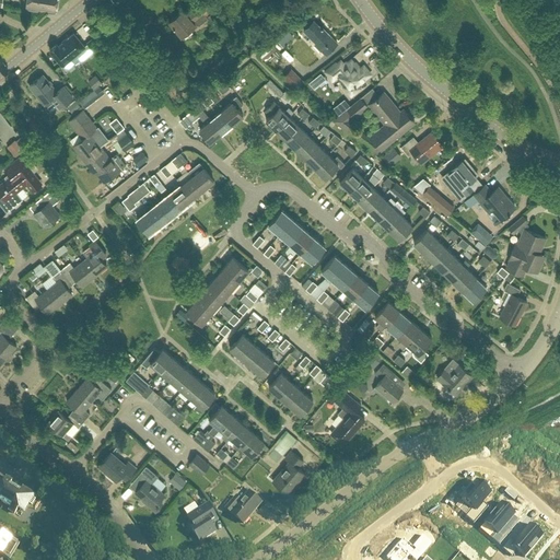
[(55,10),(57,0),(56,0),(25,0),(25,8),(36,10),(37,7),(55,10)]
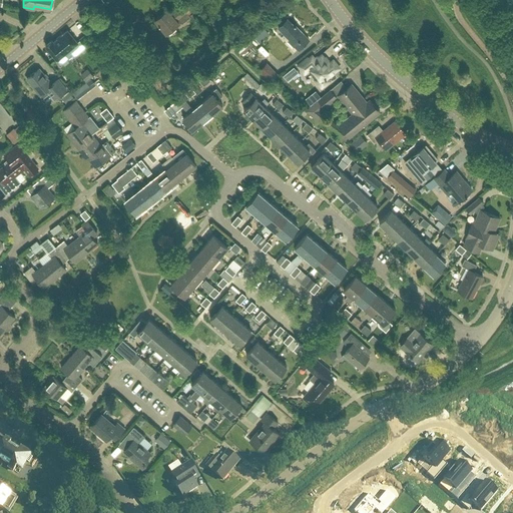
[(176,19),(180,16),(182,20),(185,20),(190,16),(195,23),(200,18),(194,10),(193,10),(191,7),(185,0),(181,0),(178,3),(179,4),(170,12),(167,8),(154,18),(165,32),(178,22),(176,19)]
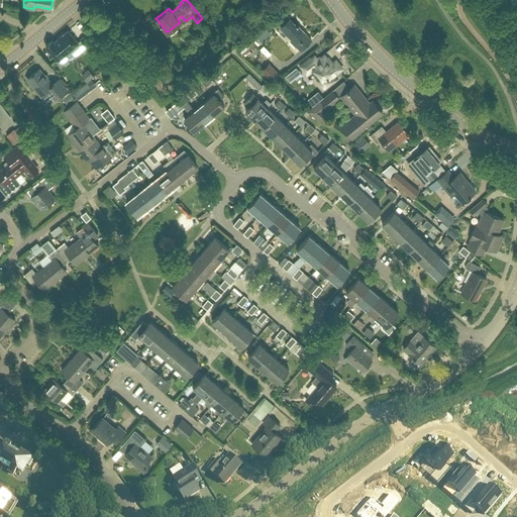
[(301,47),(311,38),(297,24),(298,23),(297,21),(296,23),(290,17),(281,25),(292,37),(290,38),(296,44),(297,43),(301,47)]
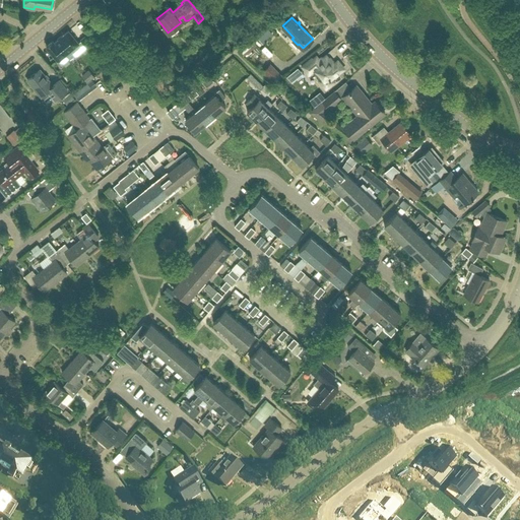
[(75,56),(83,49),(86,46),(88,48),(98,41),(90,31),(81,40),(81,41),(78,43),(68,30),(55,42),(53,40),(46,46),(58,61),(59,60),(61,63),(68,58),(66,56),(71,52),(75,56)]
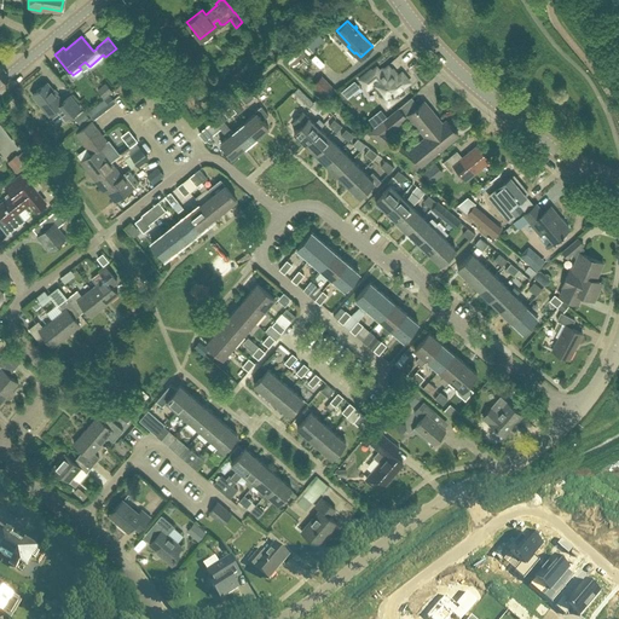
[(314,58),(306,67),(314,74),(323,64),(314,58)]
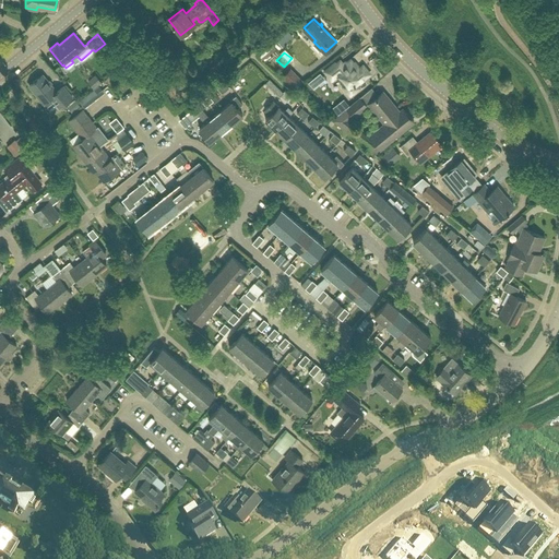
[(355,83),(368,71),(363,64),(359,67),(351,57),(344,62),(340,58),(325,70),(332,78),(339,72),(347,82),(344,85),(351,93),(358,86),(355,83)]
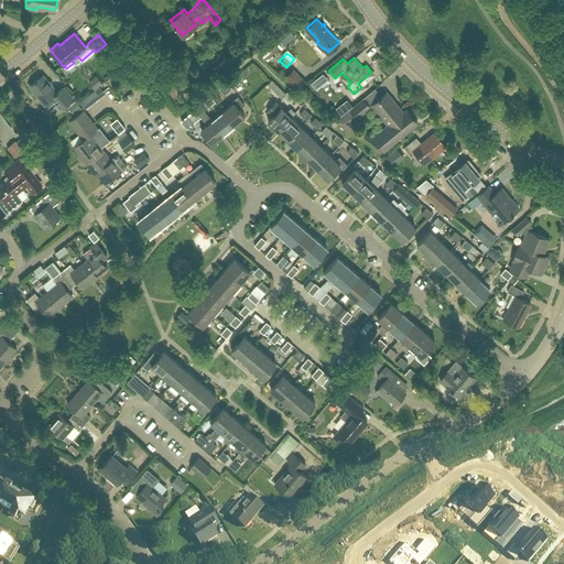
[(284,77),(289,83),(297,73),(293,68),(284,77)]
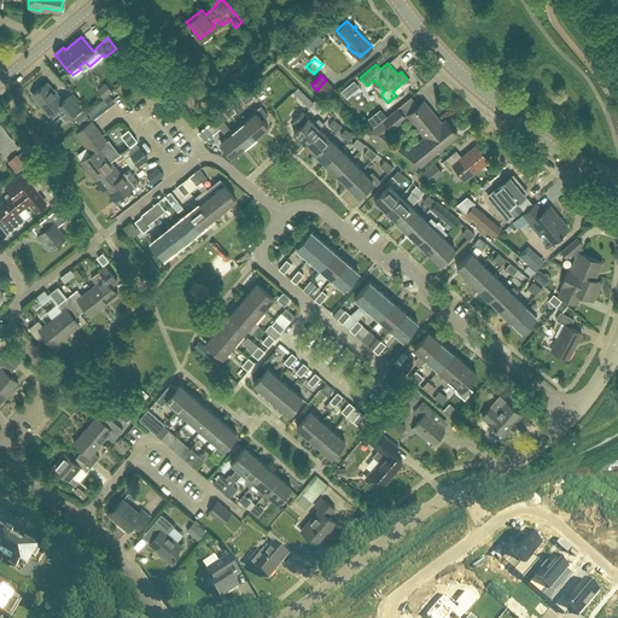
[(33,93),(48,112),(52,116),(59,110),(65,118),(80,106),(70,94),(63,100),(47,81),(33,93)]
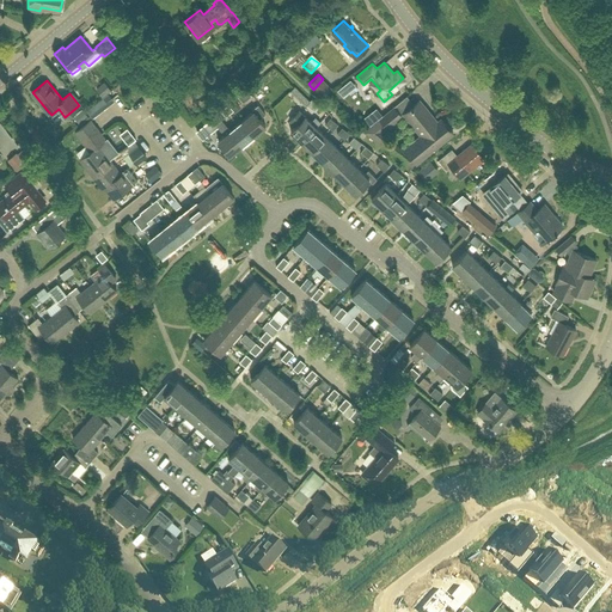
[(243,102),(250,96),(245,90),(238,96),(243,102)]
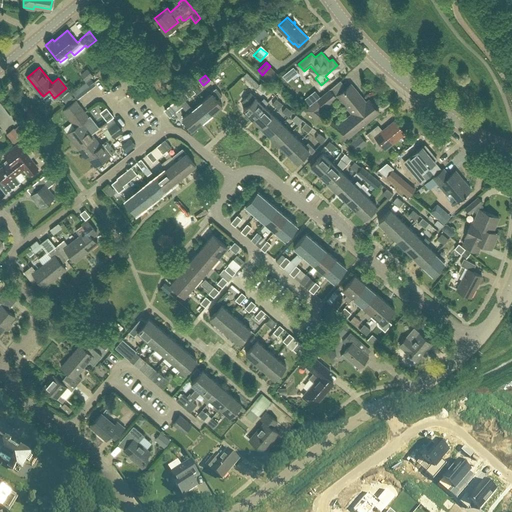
[(86,81),(72,92),(77,98),(91,88),(86,81)]
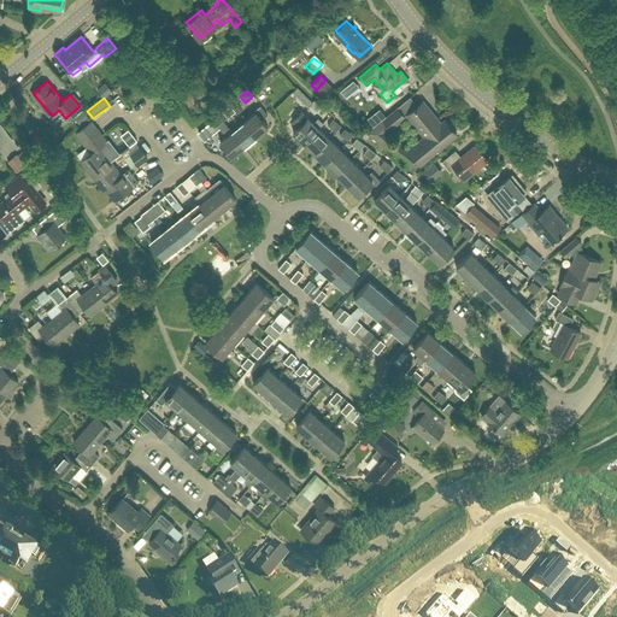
[(322,106),(315,99),(309,105),(317,112),(322,106)]
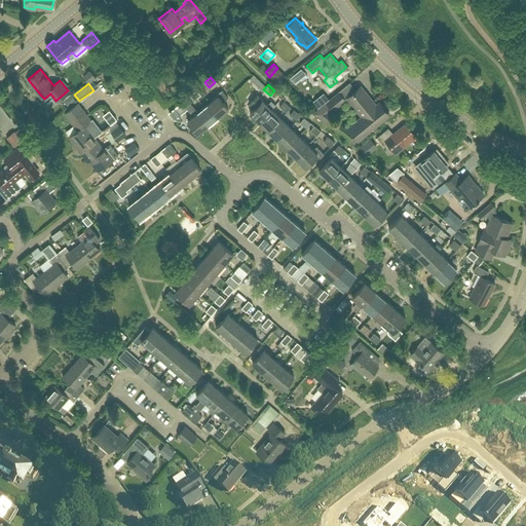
[(347,126),(352,133),(358,139),(389,113),(379,100),(376,103),(361,84),(346,96),(362,114),(347,126)]
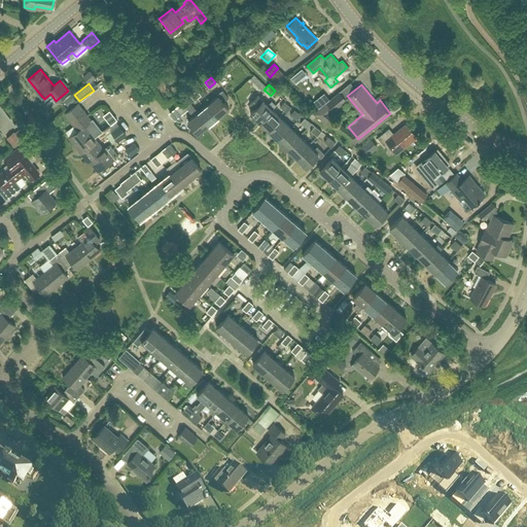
[(218,115),(229,106),(223,100),(229,96),(222,89),(217,93),(218,95),(208,103),(218,115)]
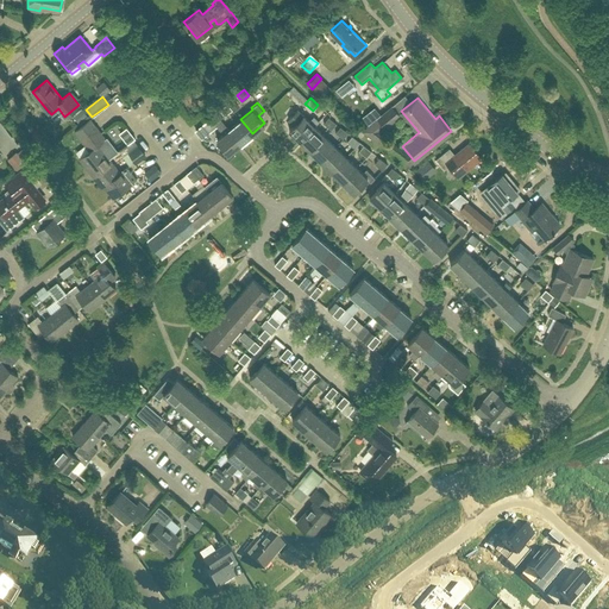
[(224,115),(232,110),(227,104),(219,110),(224,115)]
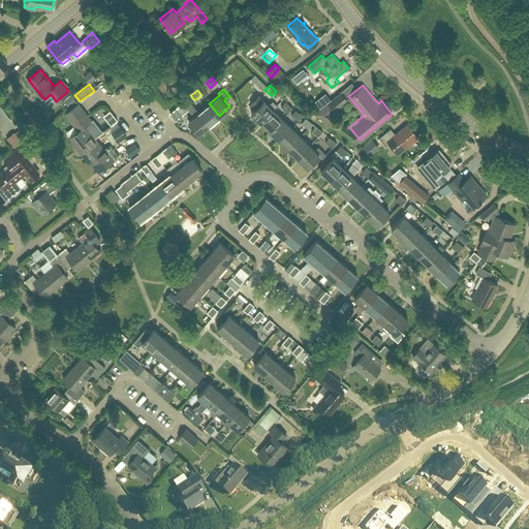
[(340,91),(327,101),(334,110),(334,111),(347,99),(340,91)]
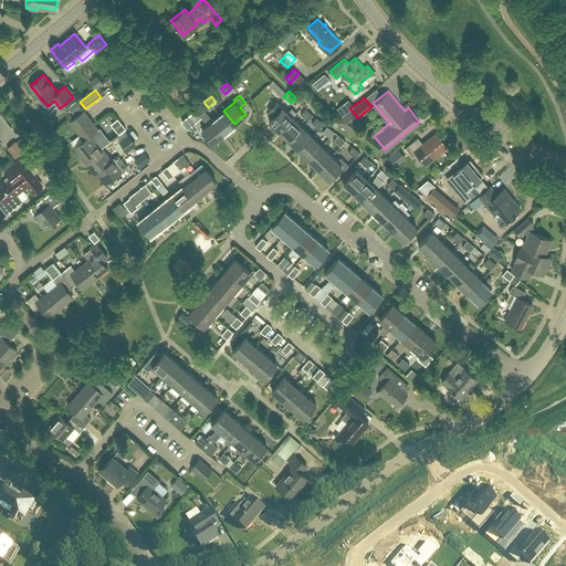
[(296,112),(291,106),(287,111),(282,105),(276,101),(268,109),(273,114),(269,119),(279,129),(292,115),(296,112)]
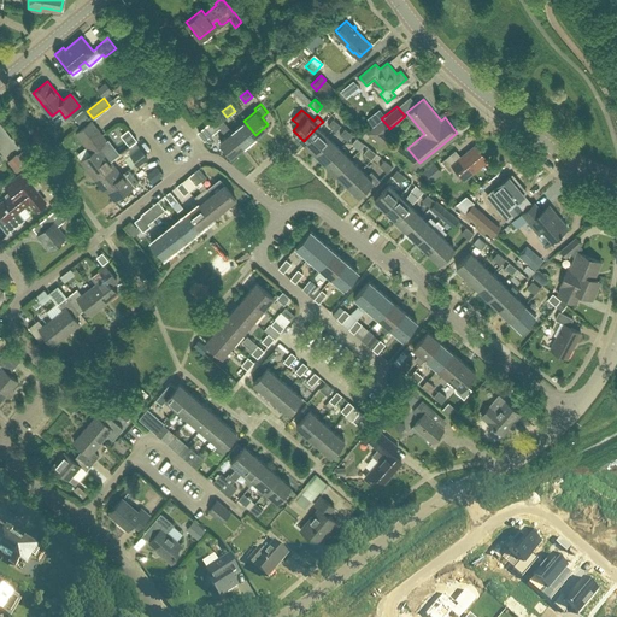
[(81,122),(87,116),(82,111),(76,116),(81,122)]
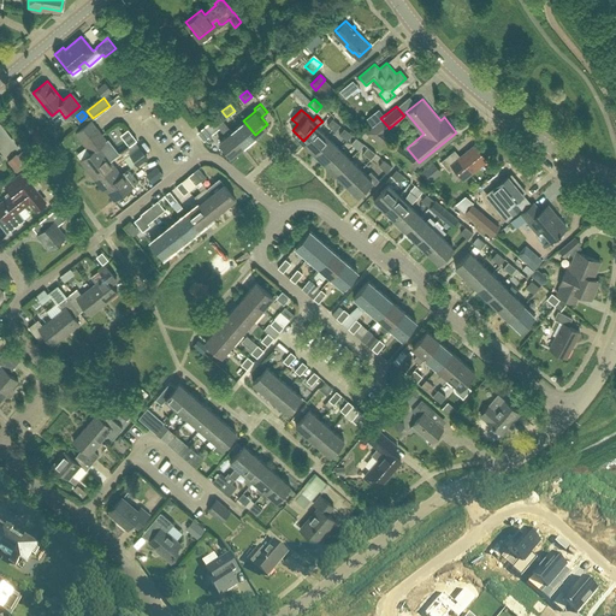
[(220,140),(231,154),(243,144),(232,130),(219,113),(206,123),(212,129),(218,124),(226,134),(220,140)]
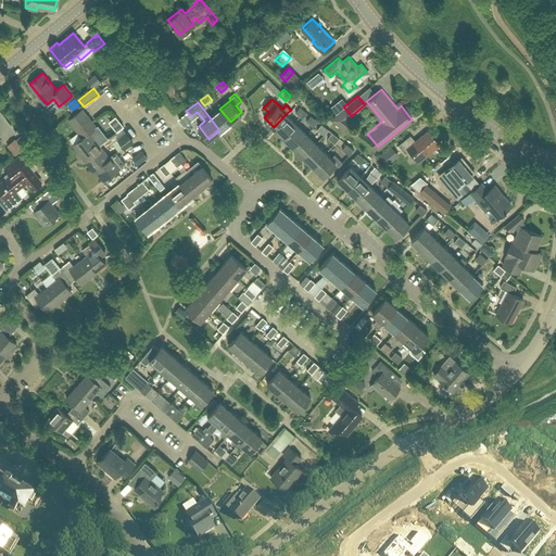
[(302,117),(306,112),(300,105),(295,111),(302,117)]
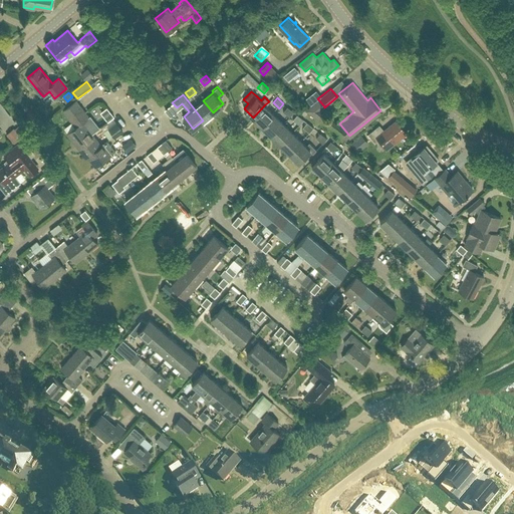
[(324,106),(317,98),(304,109),(344,142),(349,136),(344,130),(343,131),(319,110),(324,106)]
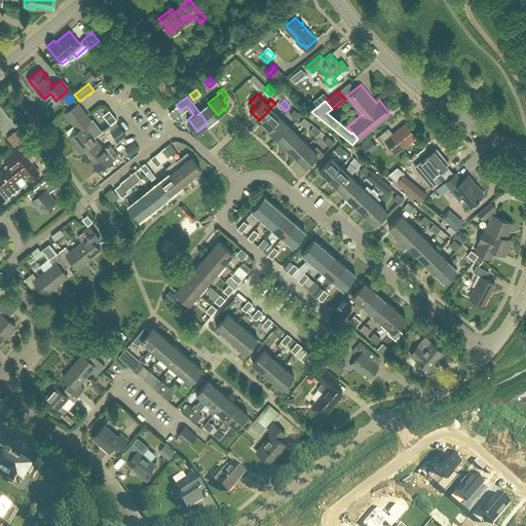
[(95,136),(85,123),(90,119),(77,102),(64,112),(77,129),(68,137),(78,149),(95,136)]
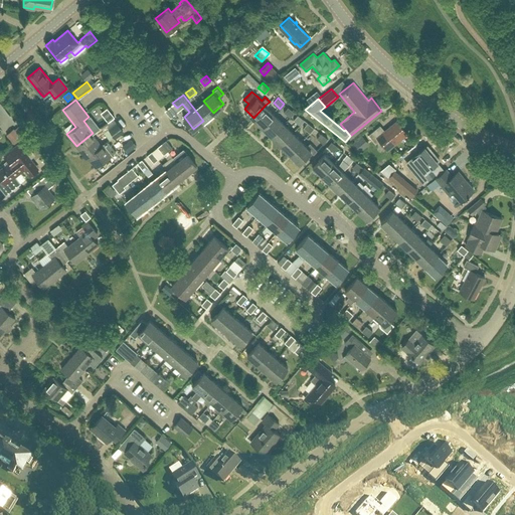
[(131,101),(125,105),(128,110),(134,106),(131,101)]
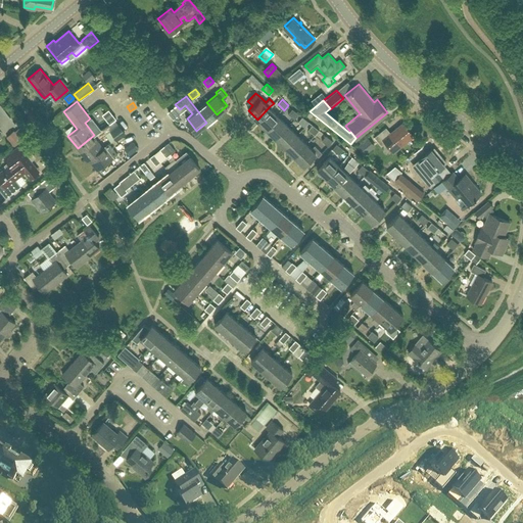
[(217,114),(206,102),(197,110),(206,123),(217,114)]
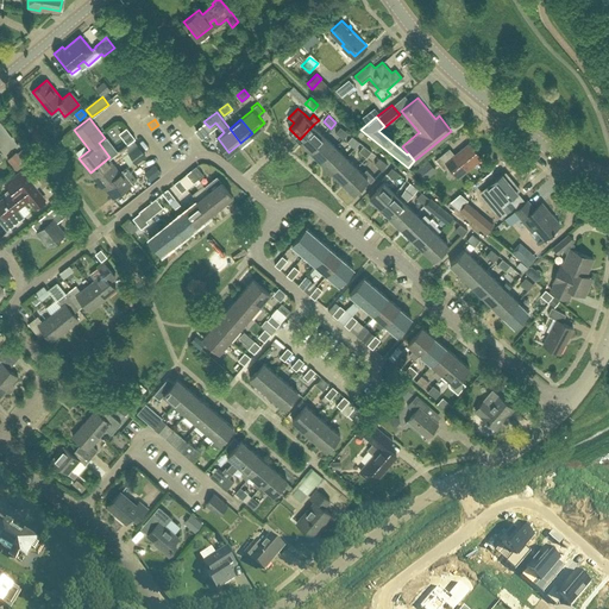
[(300,139),(311,149),(325,135),(314,124),(300,139)]
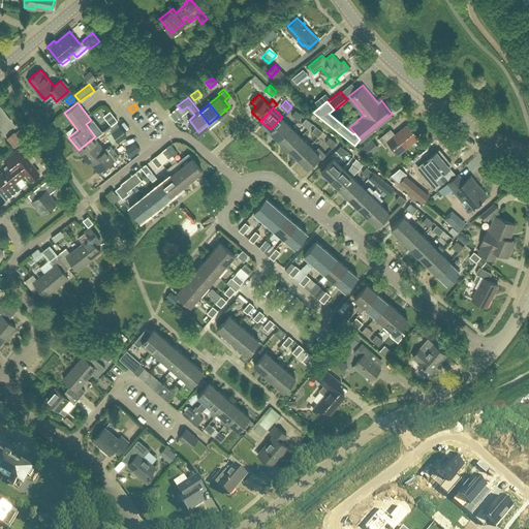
[(298,120),(302,115),(302,114),(296,109),(291,114),(298,120)]
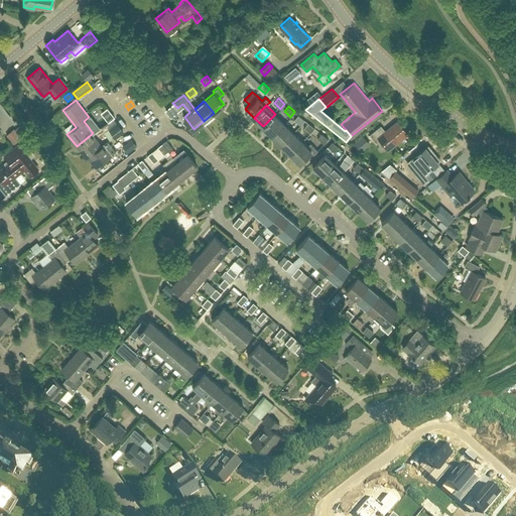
[(263,126),(272,135),(284,123),(275,114),(263,126)]
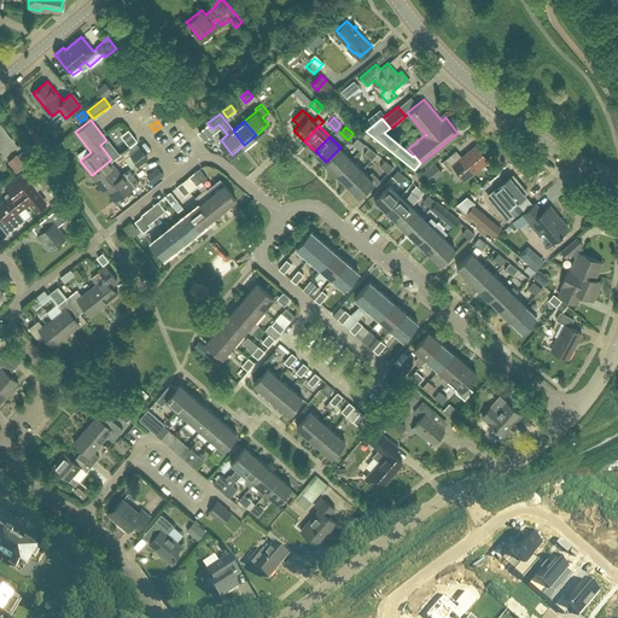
[(360,149),(365,144),(365,143),(357,136),(353,143),(360,149)]
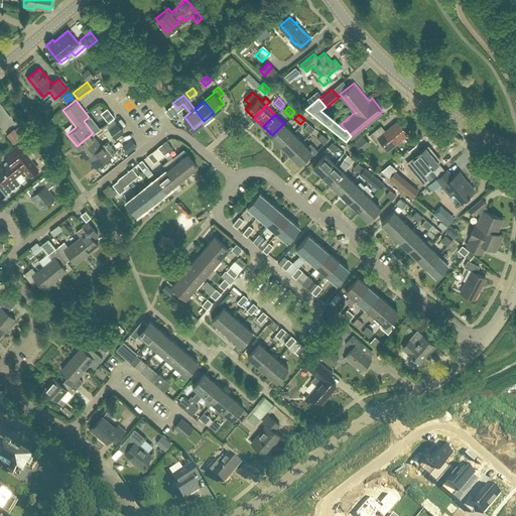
[(408,135),(409,135),(397,120),(382,132),(378,127),(370,134),(376,142),(380,139),(388,149),(407,133),(408,135)]
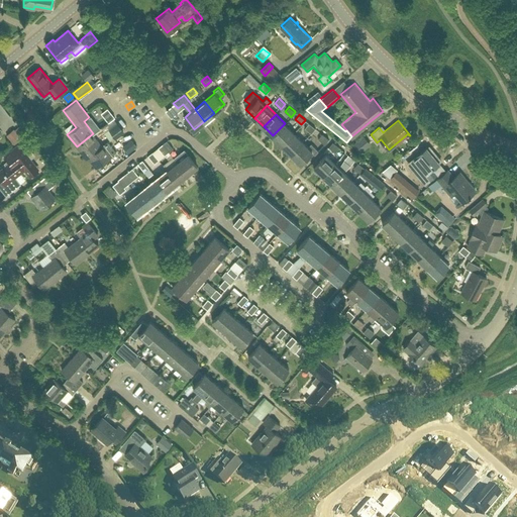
[(108,127),(115,135),(123,129),(117,121),(108,127)]
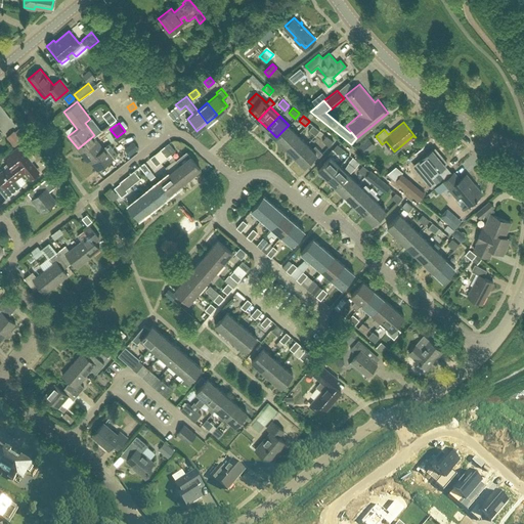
[(315,134),(318,130),(319,129),(313,124),(308,129),(315,134)]
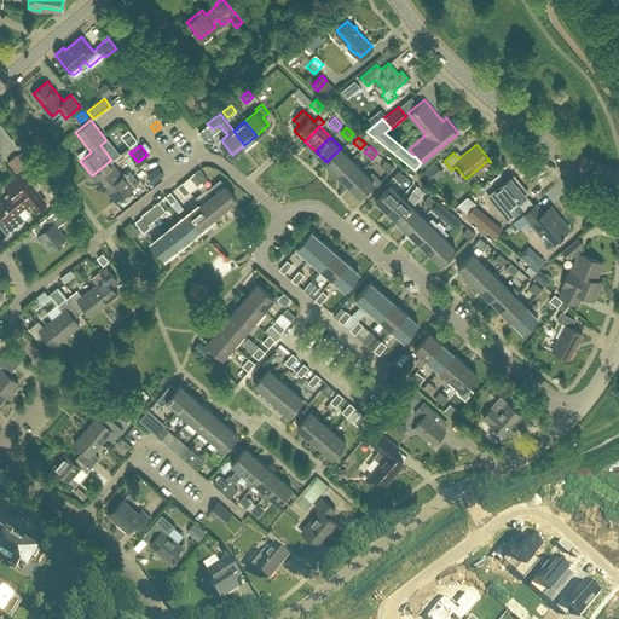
[(337,173),(352,158),(341,148),(327,162),(337,173)]
